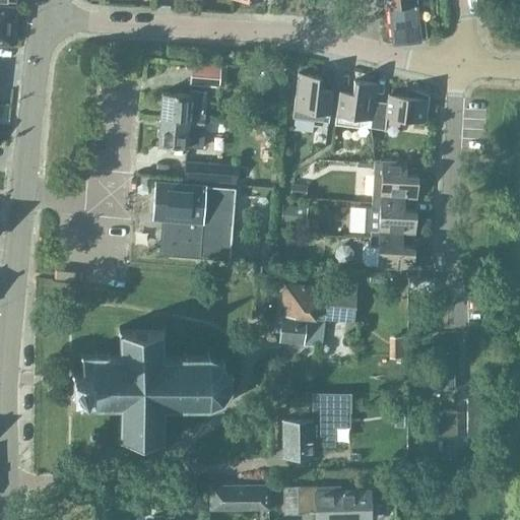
[(383,0),(384,6),(389,6),(393,44),(420,41),(415,0),(383,0)]
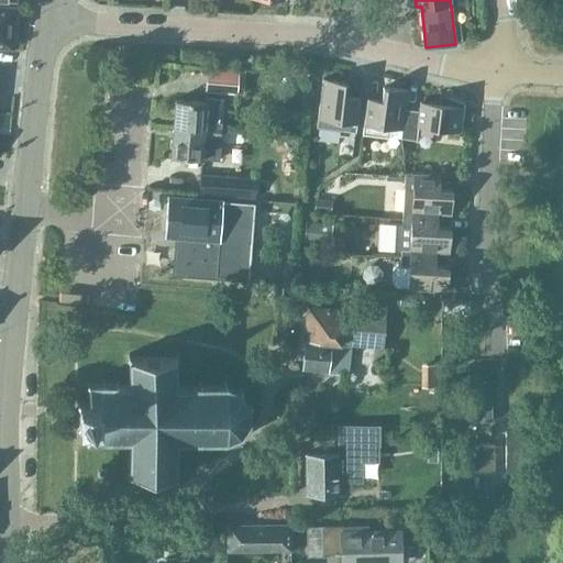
[(0,47),(12,48),(15,7),(0,6),(0,47)]
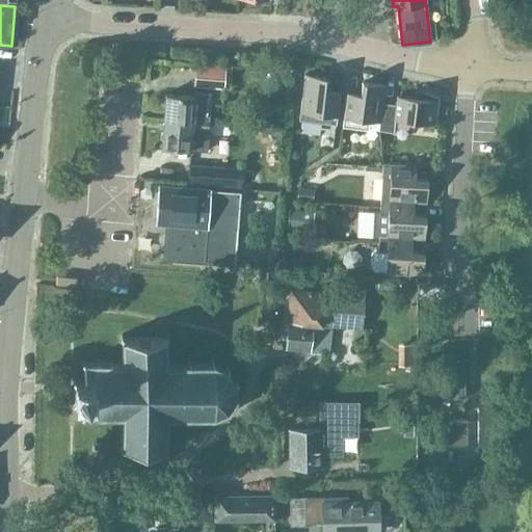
[(210,81),(227,82),(228,68),(198,65),(196,86),(209,87),(210,81)]
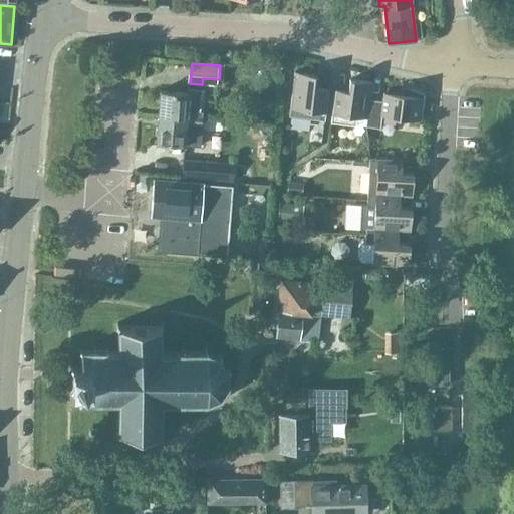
[(325,120),(329,89),(316,87),(317,75),(295,72),(290,108),(302,109),(301,117),(325,120)]
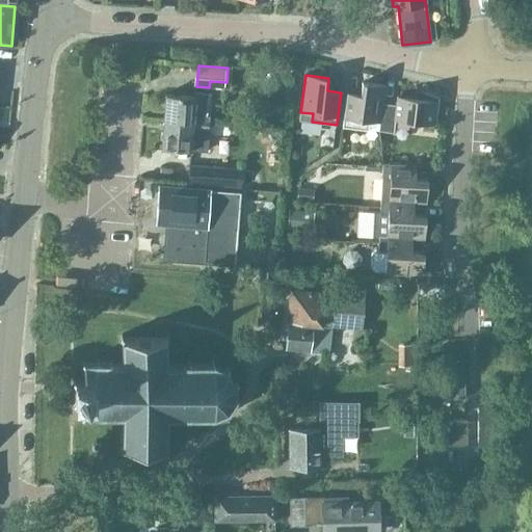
[(381,124),(384,103),(387,85),(363,81),(361,95),(347,92),(344,116),(343,126),(369,129),(370,122),(380,123),(381,124)]
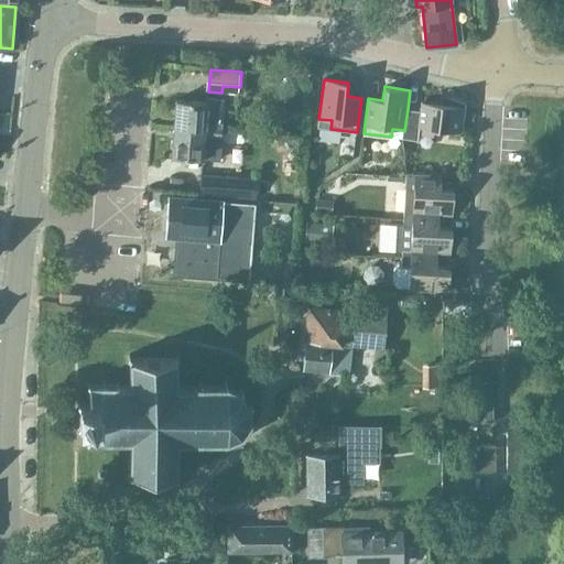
[(179,100),(176,129),(224,133),(225,125),(226,108),(227,99),(206,97),(205,104),(179,100)]
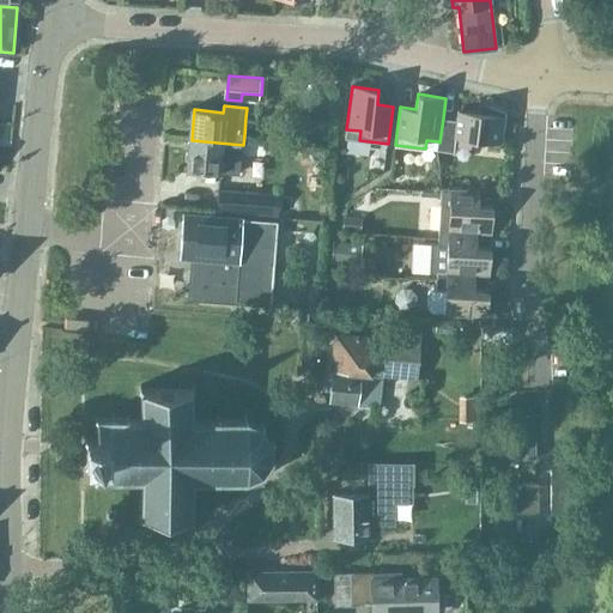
[(456,121),(443,119),(439,143),(438,141),(437,150),(454,152),(456,138),(501,144),(505,111),(492,108),(490,115),(457,110),(456,121)]
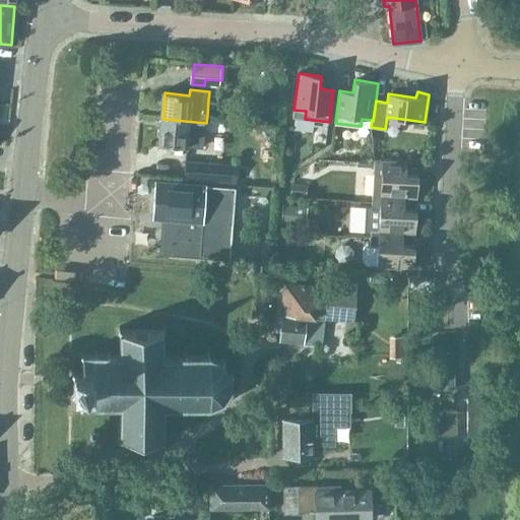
[(206,123),(163,119),(159,146),(204,150),(206,131),(206,124),(206,123)]
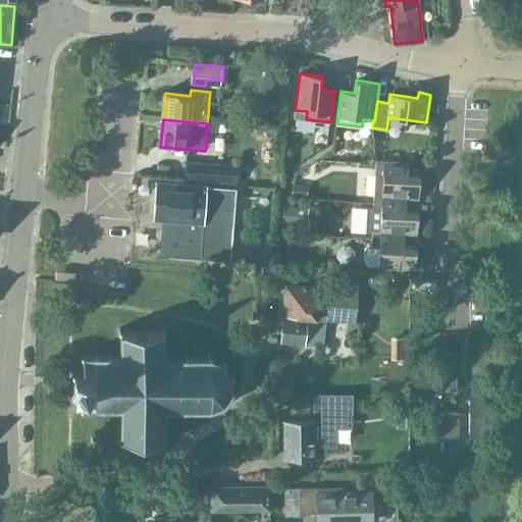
[(186,161),(185,180),(237,184),(239,165),(186,161)]
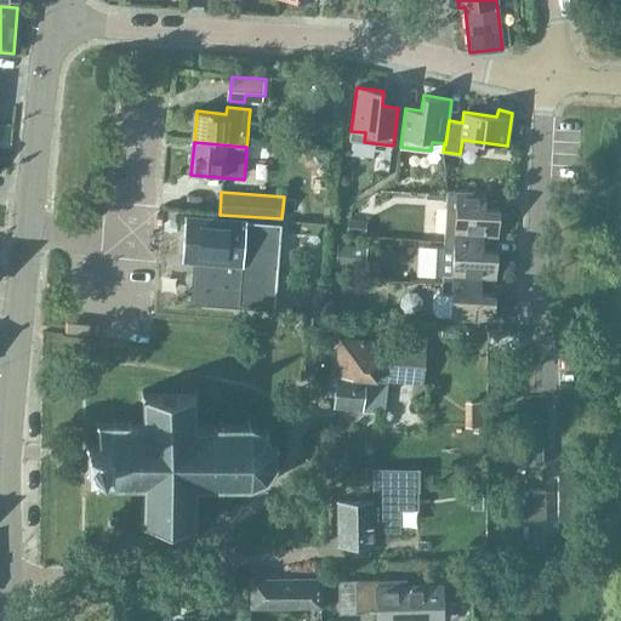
[(455,235),(484,238),(497,238),(500,211),(486,210),(486,194),(448,192),(446,209),(456,209),(455,234),(455,235)]
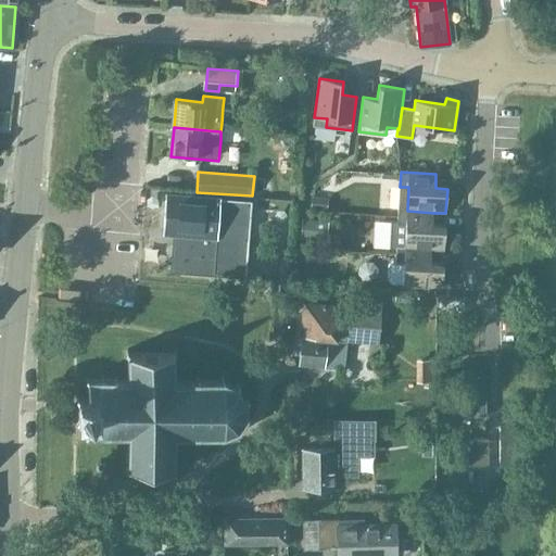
[(167,194),(164,235),(176,235),(174,266),(189,267),(188,273),(215,275),(215,272),(225,273),(225,276),(248,277),(253,202),(222,200),(222,198),(167,194)]
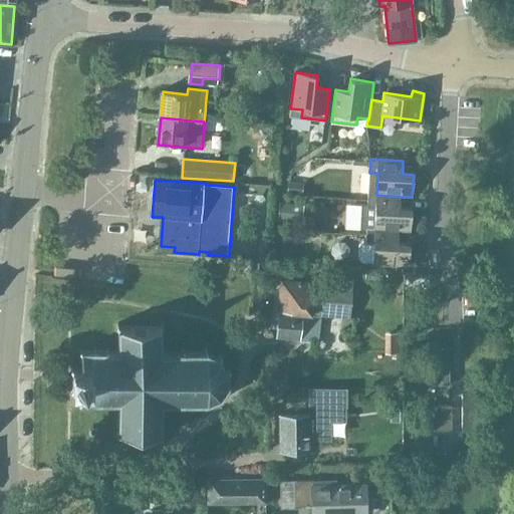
[(361,206),(359,229),(366,230),(366,228),(374,229),(374,230),(399,231),(411,232),(412,209),(401,208),(401,197),(376,195),(376,194),(368,193),(367,206),(361,206)]
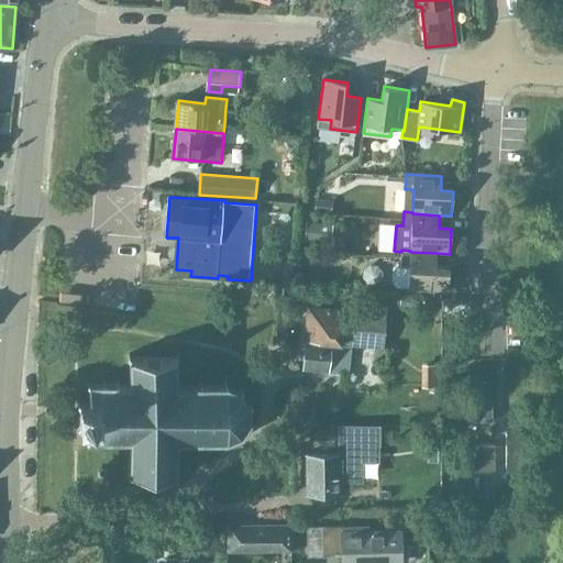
[(388,249),(389,223),(374,222),(373,247),(388,249)]
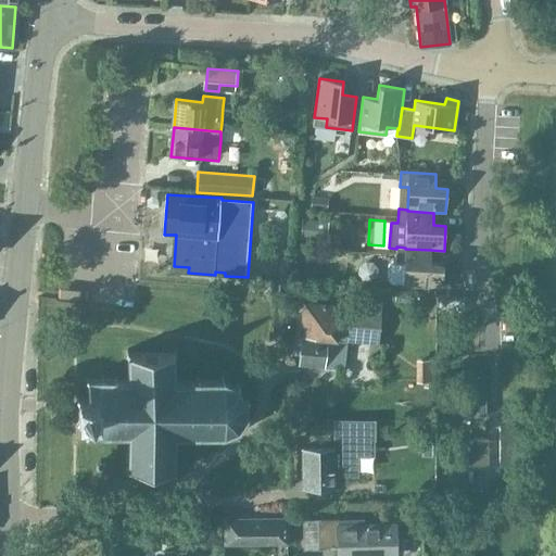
[(390,266),(389,279),(393,283),(404,283),(403,286),(442,289),(443,263),(431,263),(431,250),(405,249),(405,248),(396,247),(396,249),(395,262),(393,262),(390,266)]
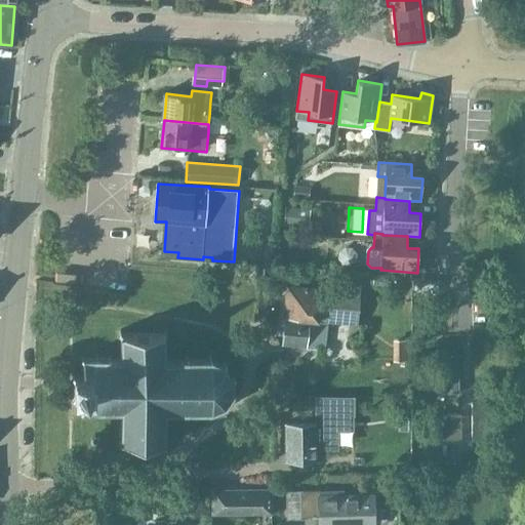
[(283,345),(326,349),(329,323),(359,325),(361,286),(322,283),(320,290),(288,287),(283,345)]
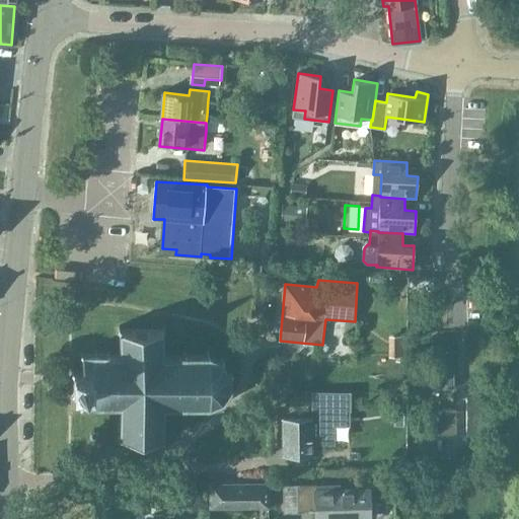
[(165,441),(162,436),(163,408),(182,409),(182,413),(188,413),(188,408),(204,409),(204,413),(208,413),(208,409),(219,403),(223,406),(227,404),(223,400),(229,394),(234,394),(234,390),(231,390),(231,379),(234,379),(234,374),(230,374),(223,365),(226,362),(224,360),(221,363),(209,359),(210,354),(205,354),(204,358),(188,357),(188,353),(183,353),(182,356),(164,356),(164,335),(168,331),(165,327),(160,331),(125,331),(120,325),(117,328),(120,332),(120,356),(112,356),(112,352),(106,352),(106,355),(96,355),(96,352),(93,352),(92,355),(86,355),(83,352),(80,355),(82,357),(81,371),(75,371),(71,366),(68,369),(72,374),(72,388),(68,391),(71,394),(76,390),(81,390),(81,403),(79,404),(80,409),(86,406),(92,406),(92,411),(95,411),(96,406),(105,408),(105,411),(109,411),(109,408),(120,408),(119,436),(116,440),(119,442),(123,438),(159,439),(163,443),(165,441)]
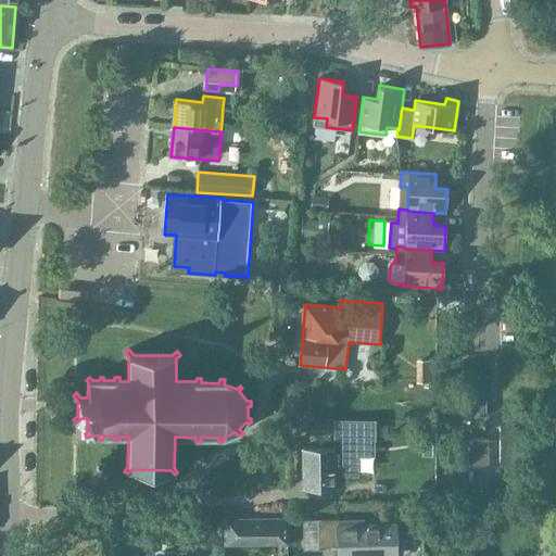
[(487,375),(476,377),(478,408),(491,409),(487,375)]
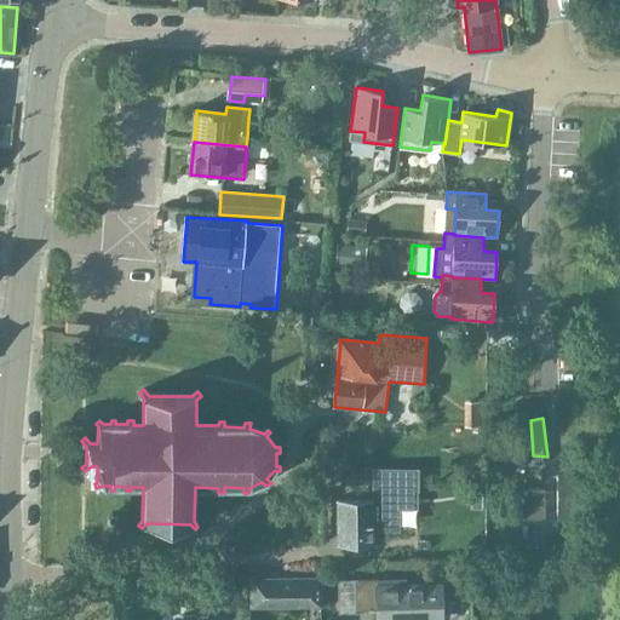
[(373,501),(337,501),(338,545),(375,545),(374,532),(401,532),(400,491),(419,491),(419,469),(372,469),(373,501)]
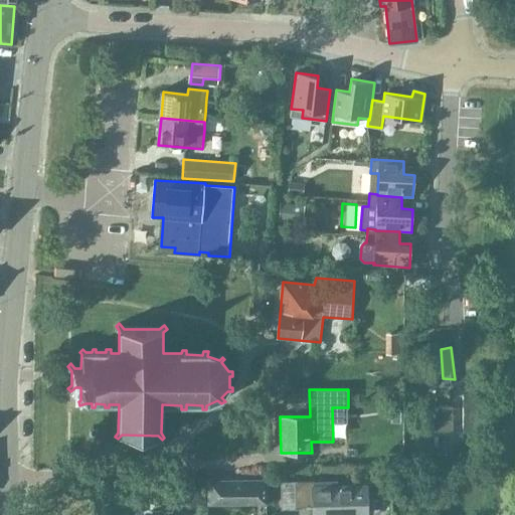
[(478,395),(465,396),(465,437),(479,437),(478,395)]
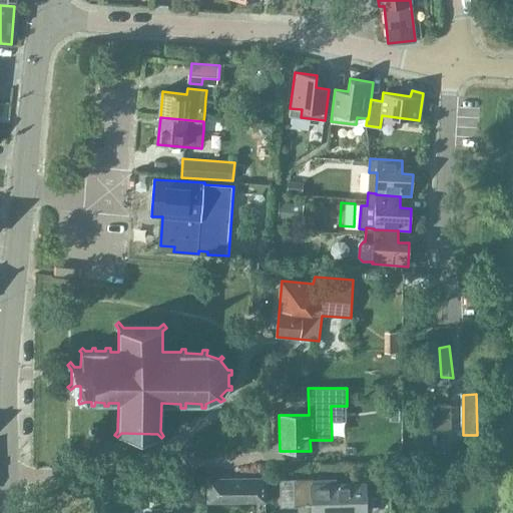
[(428,429),(450,430),(451,406),(428,405),(428,429)]
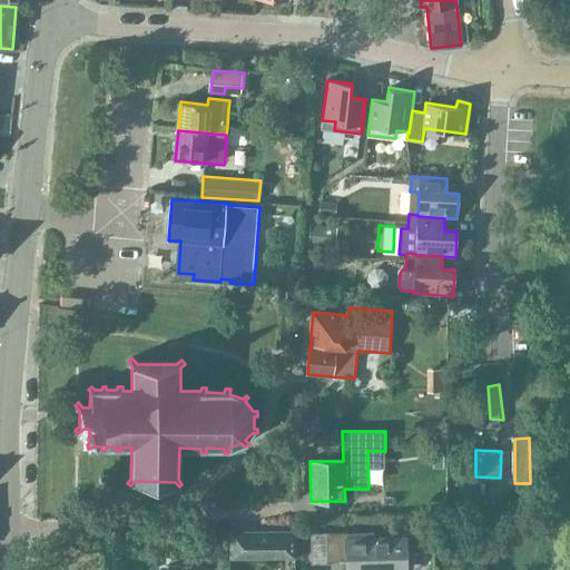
[(296,559),(295,531),(236,532),(231,539),(231,560),(296,559)]
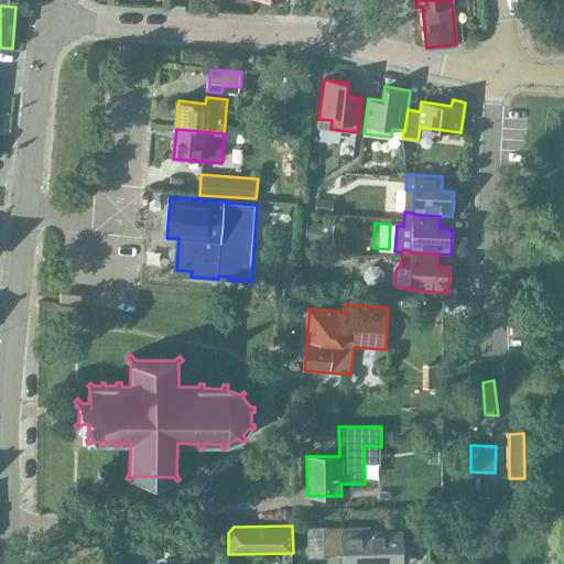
[(308,529),(310,557),(343,556),(343,563),(402,563),(401,531),(344,533),(344,528),(308,529)]
